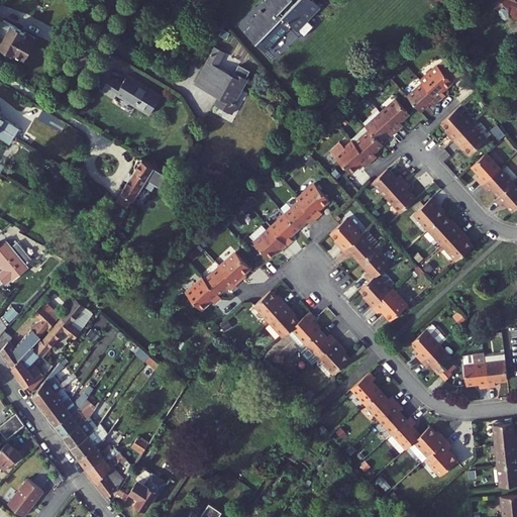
[(263,0),(262,1),(271,11),(267,15),(261,10),(247,23),(251,26),(245,32),(264,49),(290,23),(301,33),(311,24),(305,18),(318,5),(313,0),(293,0),(292,1),(290,0),(263,0)]
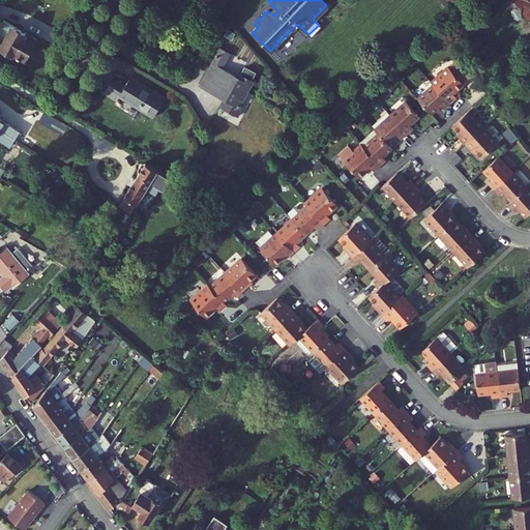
[(444,0),(453,9),(462,0),(444,0)]
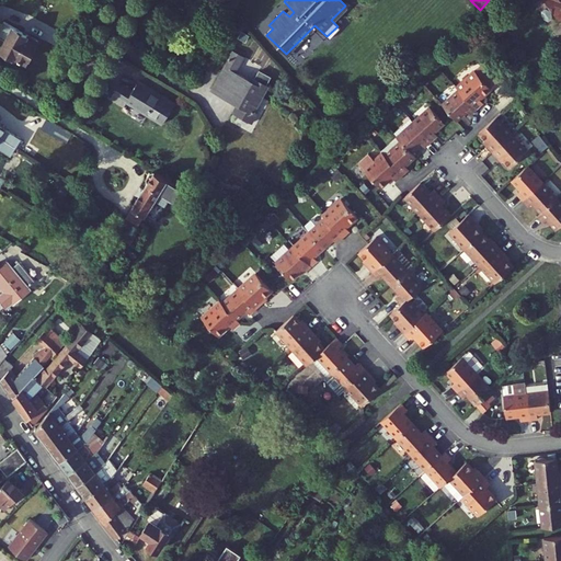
[(560,0),(546,0),(557,14),(560,12),(560,14),(560,0)]
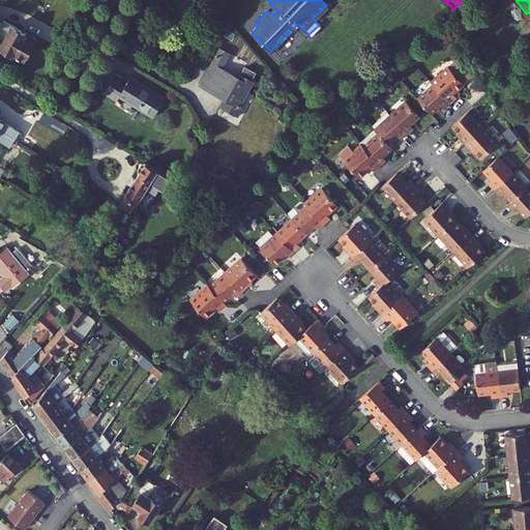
[(37,38),(3,21),(0,26),(0,34),(6,38),(1,49),(13,56),(16,53),(26,59),(37,38)]
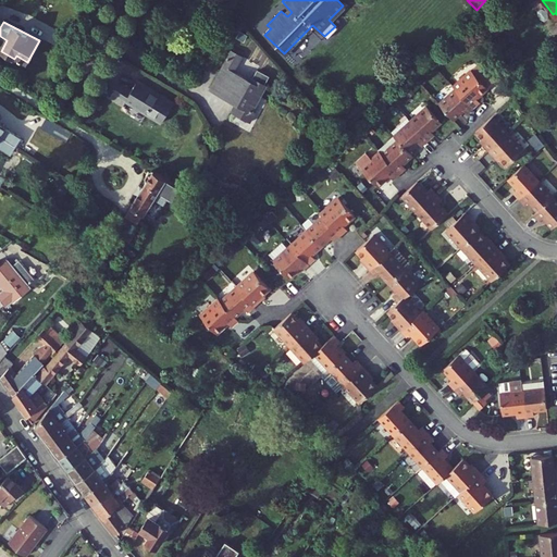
[(231,50),(210,89),(251,111),(265,85),(264,85),(268,78),(256,72),(254,77),(250,75),(247,79),(232,72),(240,56),(231,50)]
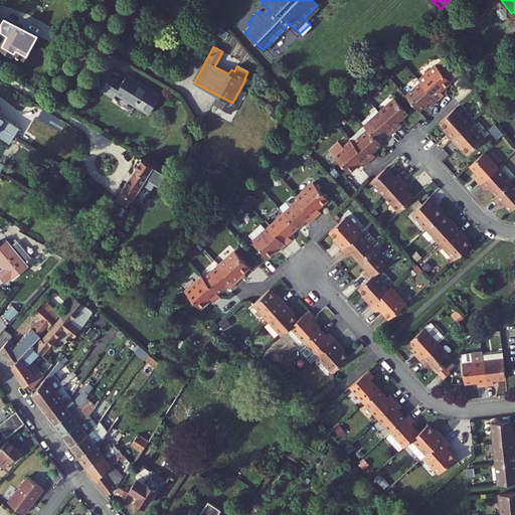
[(420,80),(421,81),(438,100),(444,95),(441,91),(452,81),(438,65),(420,80)]
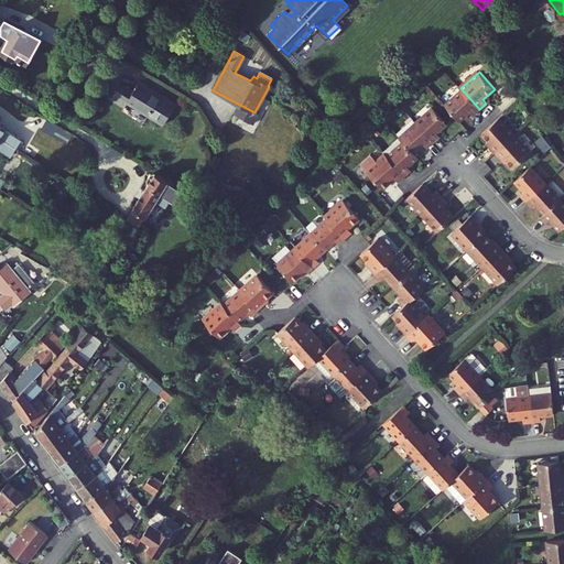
[(120,84),(111,99),(125,107),(127,102),(163,125),(176,105),(140,83),(133,93),(120,84)]
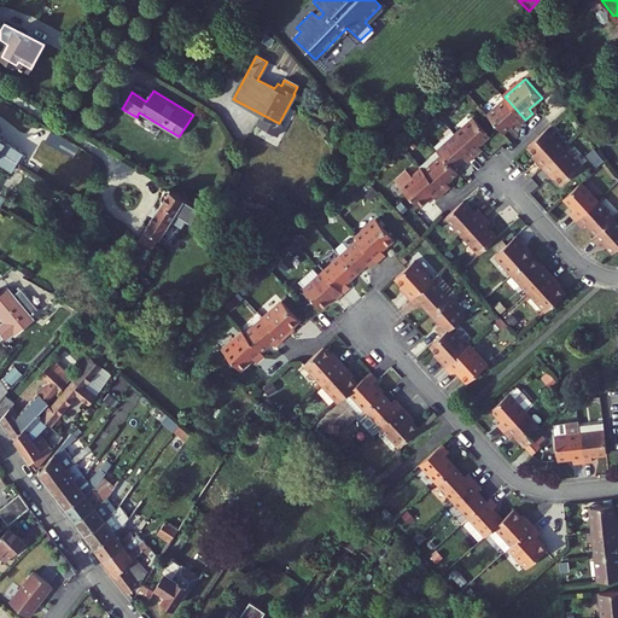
[(506,98),(488,115),(503,132),(516,122),(519,126),(525,120),(506,98)]
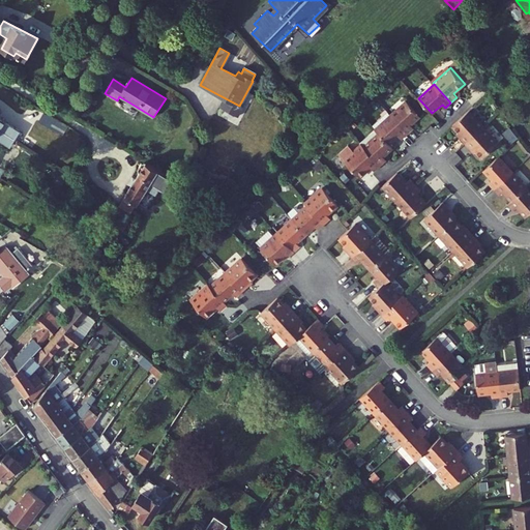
[(407,100),(390,115),(408,134),(414,128),(411,124),(421,115),(407,100)]
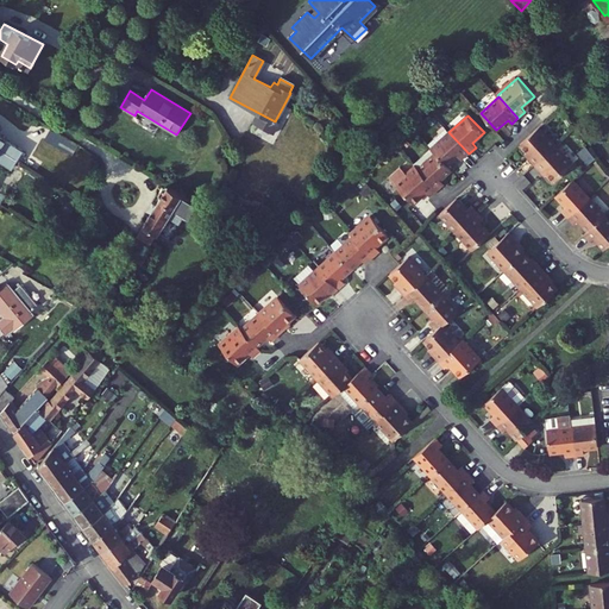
[(557,145),(540,126),(521,144),(532,155),(529,157),(535,164),(557,145)]
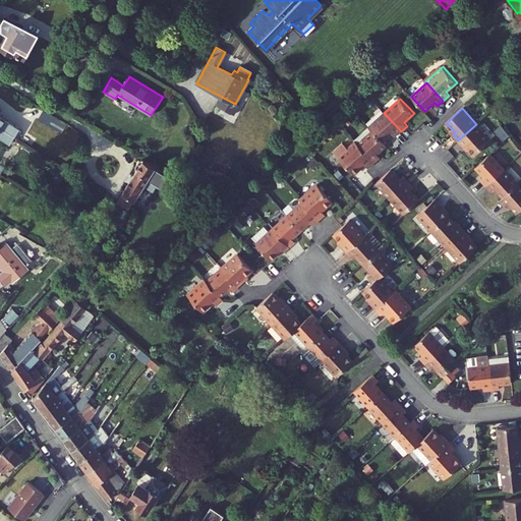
[(67,125),(44,111),(39,119),(62,132),(67,125)]
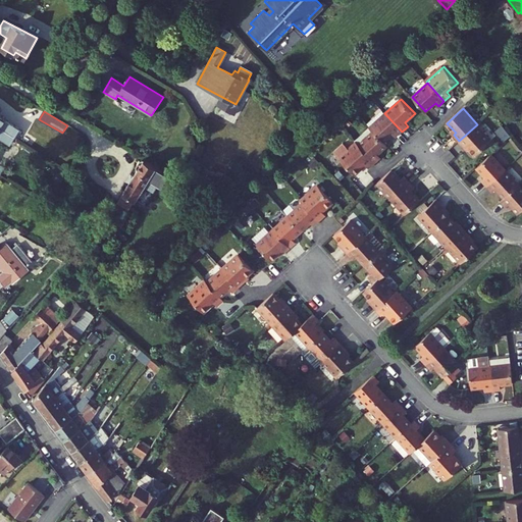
[(370,126),(373,131),(383,142),(393,134),(396,137),(402,132),(384,113),(370,126)]
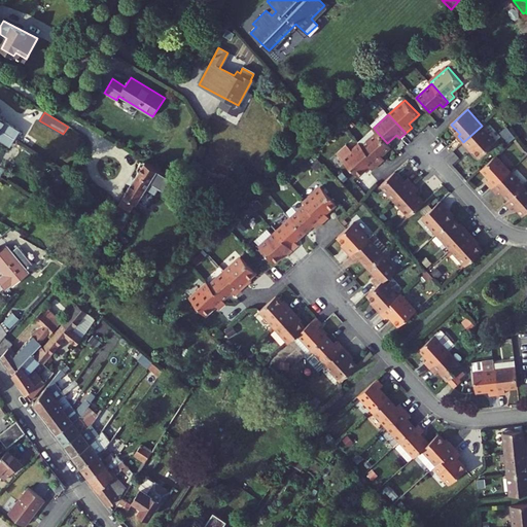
[(0,130),(15,139),(21,131),(0,118),(0,130)]
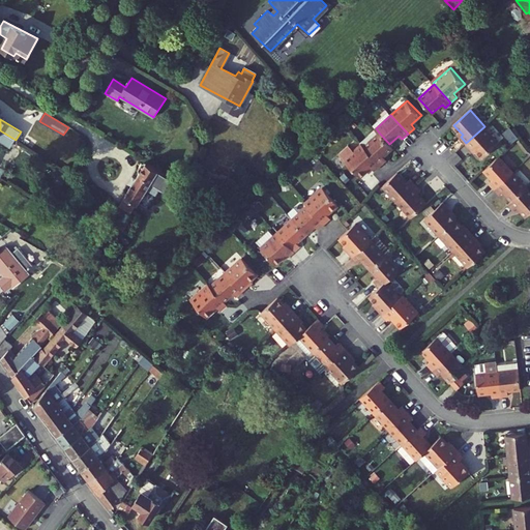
[(499,142),(484,126),(466,143),(471,149),(474,146),(483,157),(499,142)]
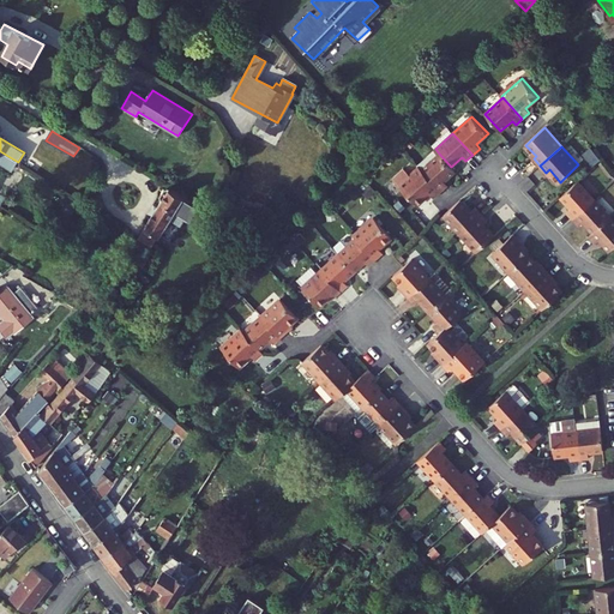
[(0,151),(0,162),(12,170),(18,162),(0,151)]
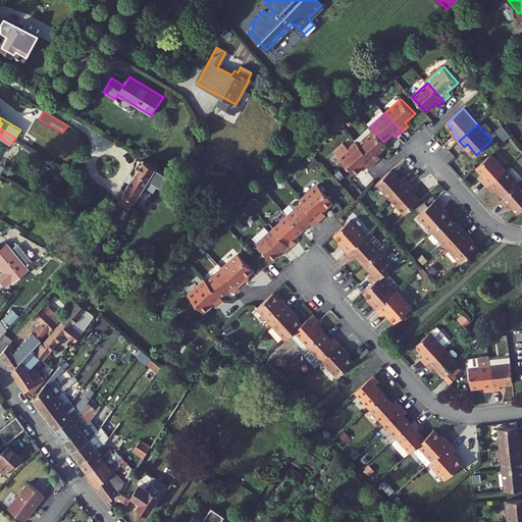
[(373,131),(358,144),(374,163),(380,158),(377,155),(387,146),(383,142),(373,131)]
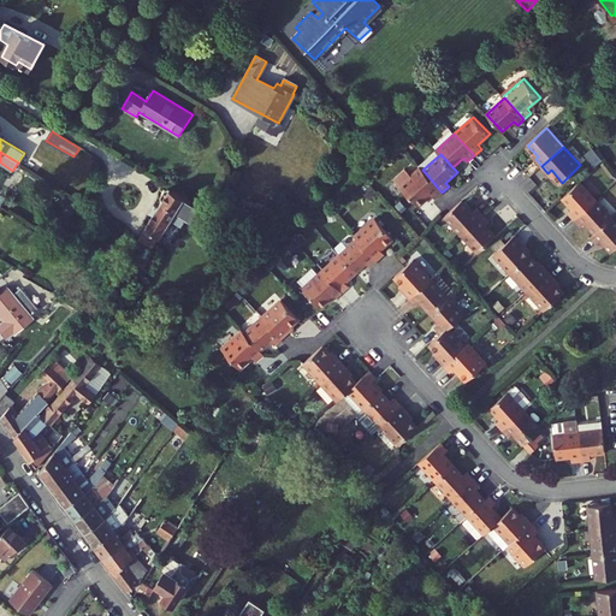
[(420,169),(401,185),(419,206),(431,195),(434,199),(442,193),(422,170),(420,169)]
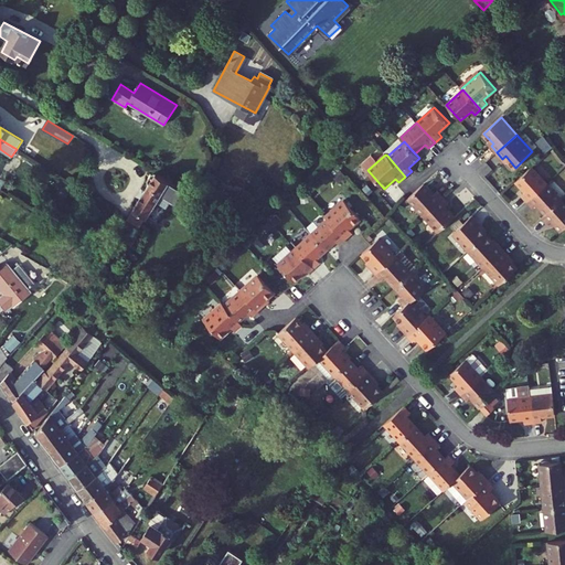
[(547,183),(532,167),(515,181),(525,192),(522,195),(528,201),(547,183)]
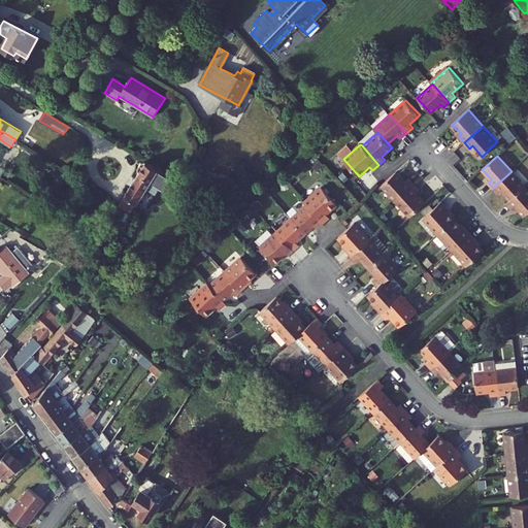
[(139,172),(119,204),(130,211),(137,201),(145,207),(159,188),(163,191),(171,177),(146,162),(142,162),(138,168),(139,172)]
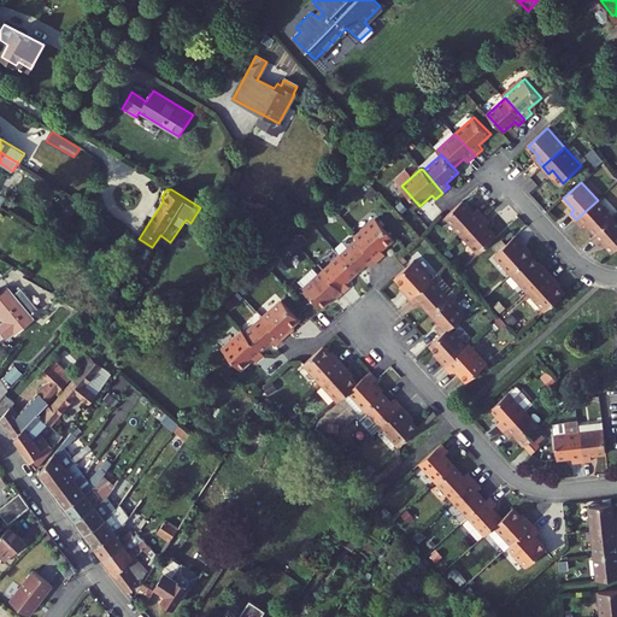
[(474,212),(464,200),(446,216),(463,235),(485,216),(479,209),(474,212)]
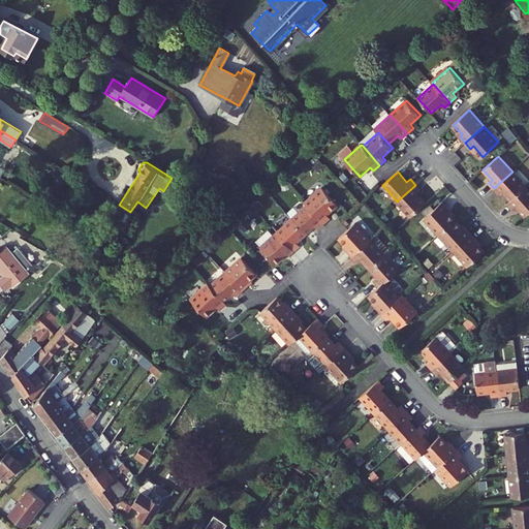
[(526,187),(512,172),(494,188),(499,194),(502,191),(511,200),(526,187)]
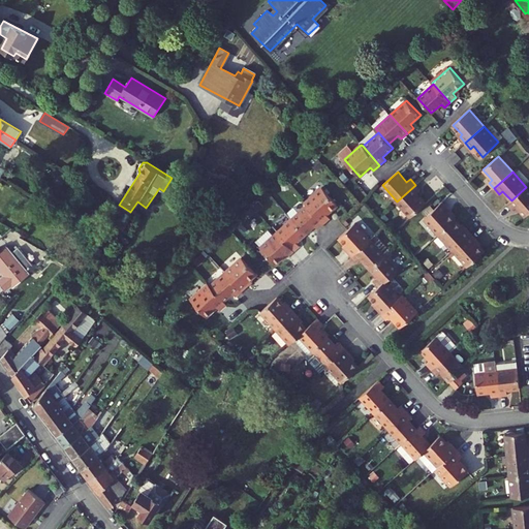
[(421,191),(415,185),(397,201),(411,217),(426,204),(417,194),(421,191)]
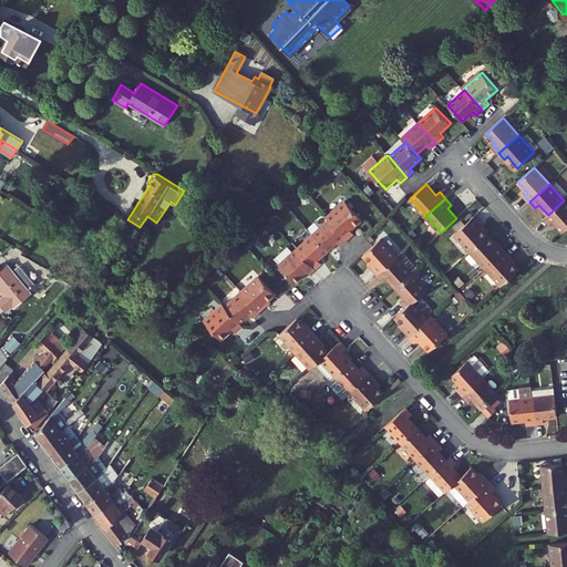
[(327,217),(329,219),(347,239),(353,234),(349,229),(361,219),(344,200),(327,217)]
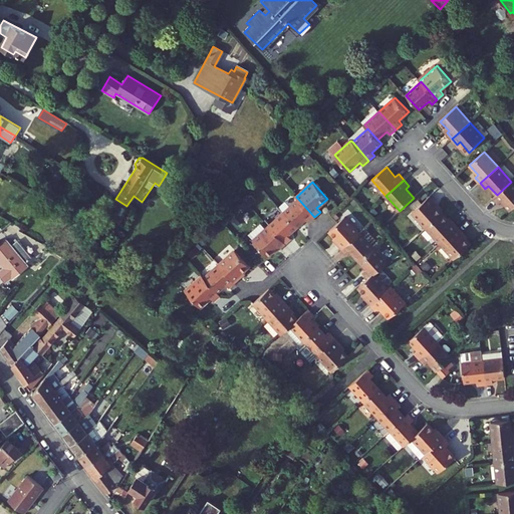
[(513,206),(513,185),(511,182),(497,195),(493,199),(498,204),(502,201),(510,210),(513,206)]
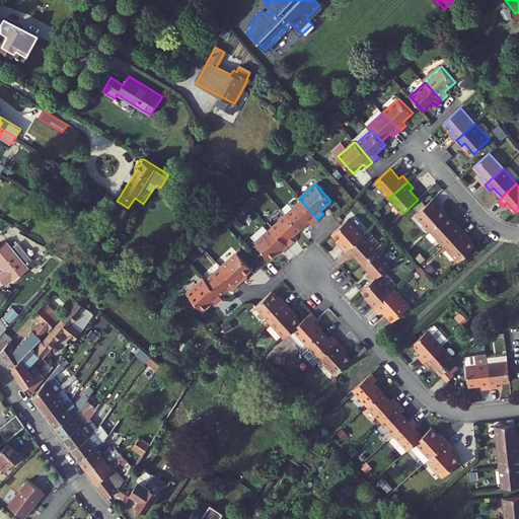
[(440,205),(435,199),(417,215),(431,231),(447,216),(439,206),(440,205)]
